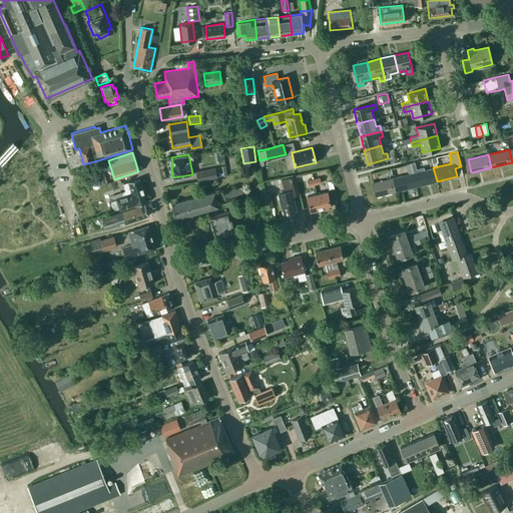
[(437,181),(433,167),(424,169),(423,166),(416,168),(414,161),(411,162),(413,172),(416,185),(437,181)]
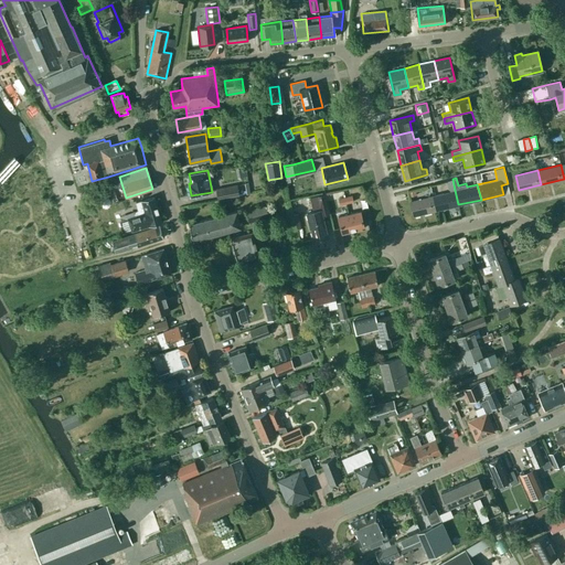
[(450,191),(433,195),(436,210),(458,204),(455,190),(451,179),(446,181),(448,188),(449,189),(450,191)]
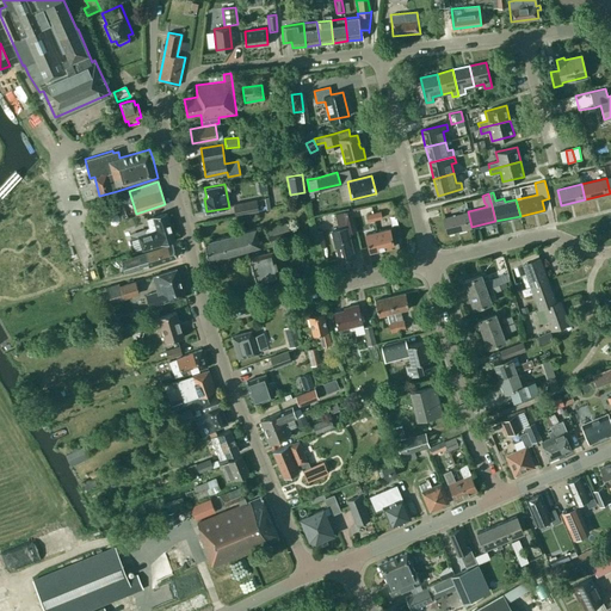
[(110,209),(107,199),(99,202),(103,211),(110,209)]
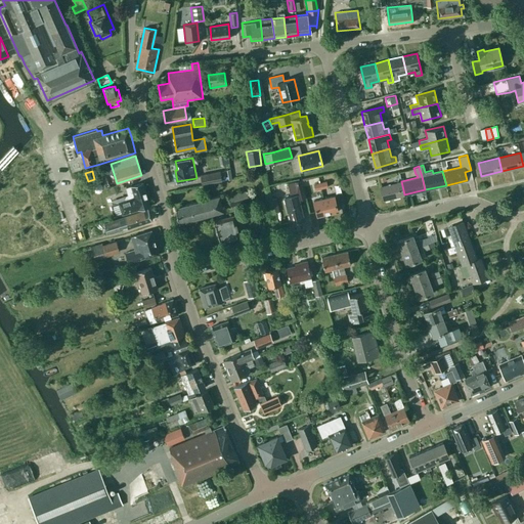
[(202,184),(221,180),(219,171),(201,175),(202,184)]
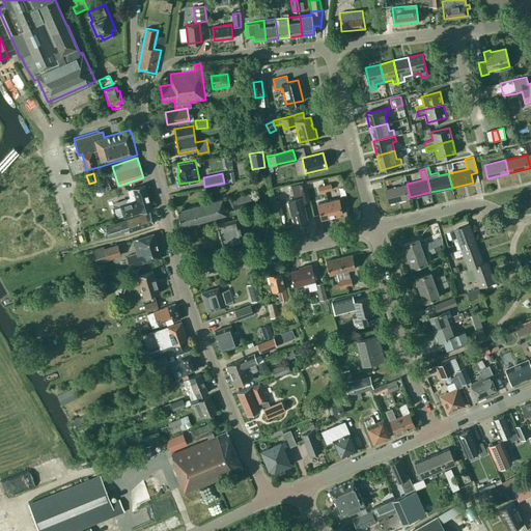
[(410,197),(407,184),(385,189),(388,202),(410,197)]
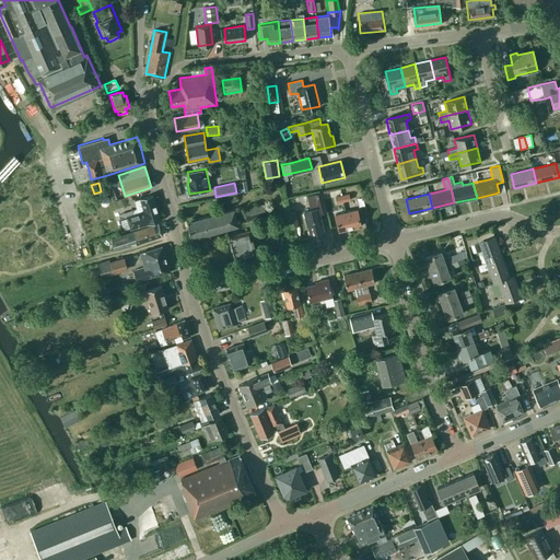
[(133,213),(126,216),(131,229),(156,220),(160,219),(152,195),(140,199),(135,200),(137,209),(132,210),(133,213)]
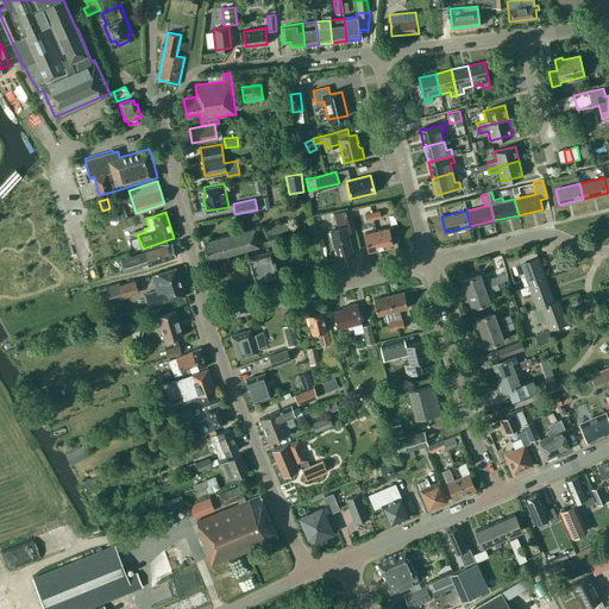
[(352,255),(349,236),(347,237),(346,231),(356,230),(351,212),(343,213),(345,226),(331,230),(333,239),(338,258),(352,255)]
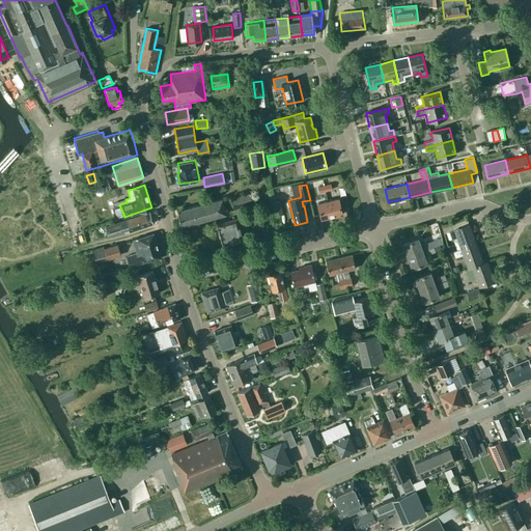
[(233,208),(251,204),(249,194),(231,198),(233,208)]
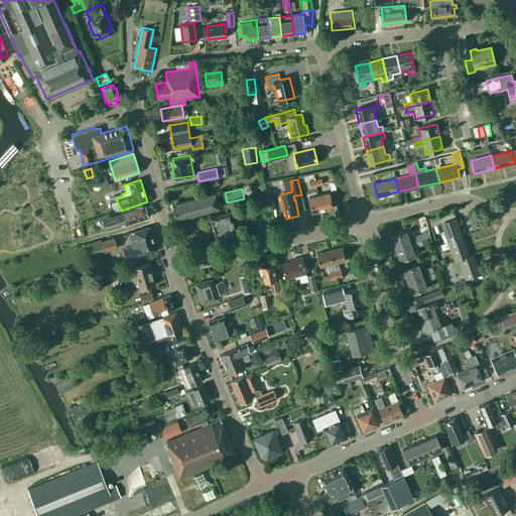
[(318,196),(323,211),(333,208),(329,192),(318,196)]
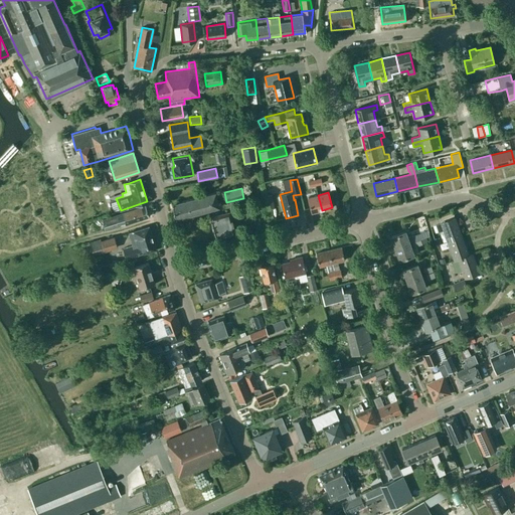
[(176,218),(218,207),(214,193),(172,204),(176,218)]
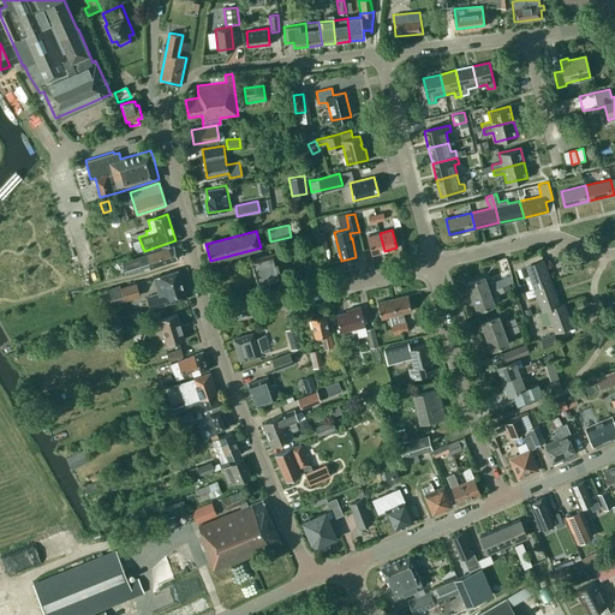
[(372,254),(384,251),(380,233),(368,236),(372,254)]
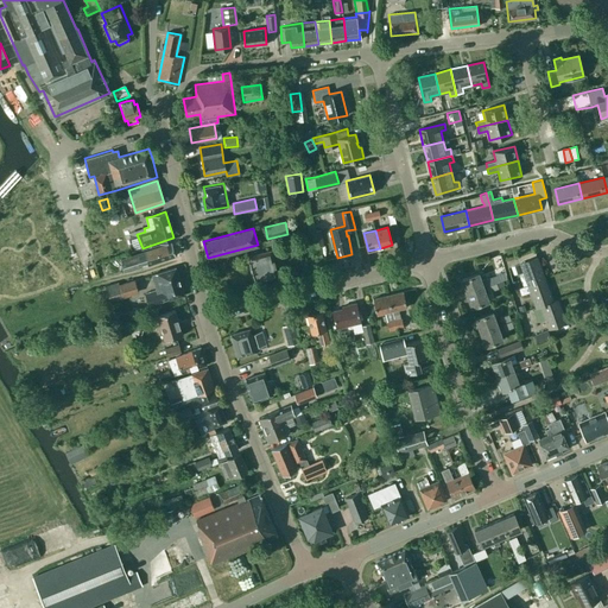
[(328,236),(317,239),(320,246),(329,244),(328,236)]
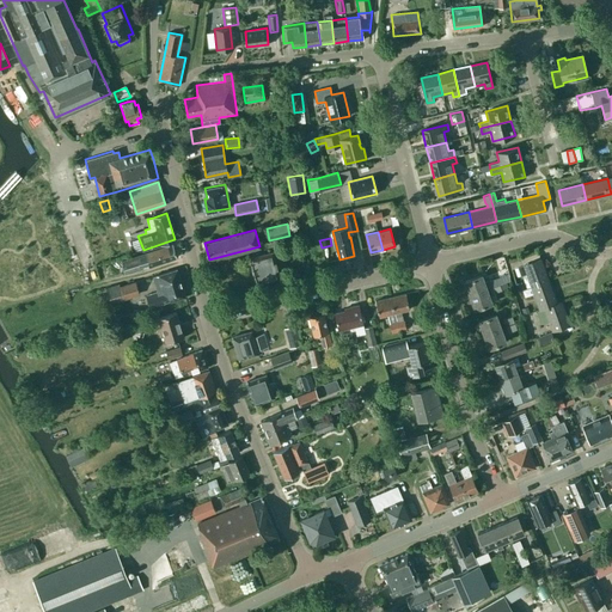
[(124,273),(177,257),(172,244),(172,242),(167,243),(167,246),(121,261),(124,273)]
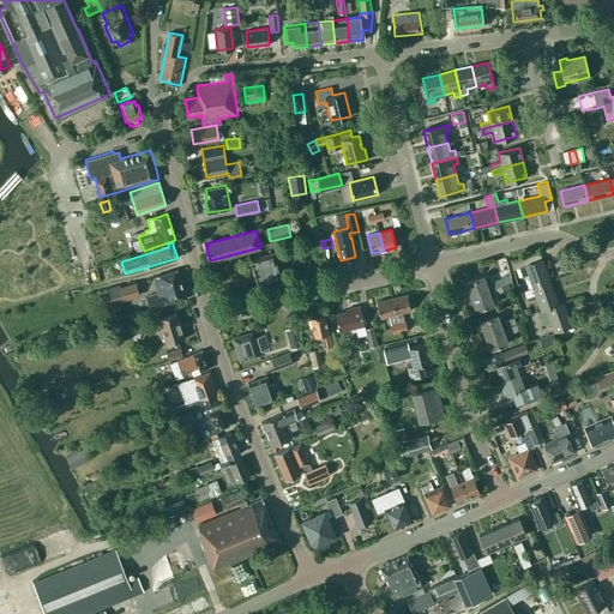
[(258,284),(281,278),(274,252),(251,258),(258,284)]
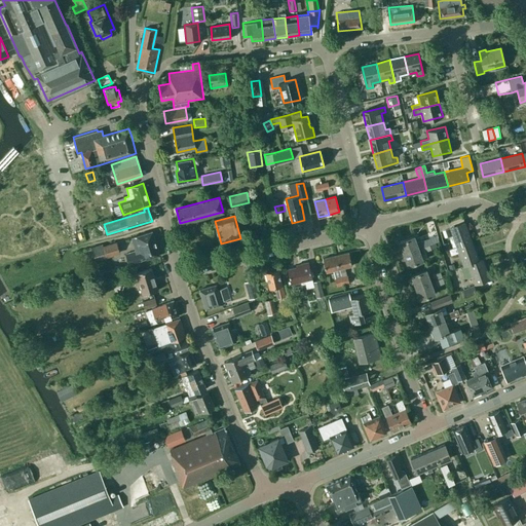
[(456,246),(472,240),(464,221),(445,228),(447,235),(452,233),(456,246)]
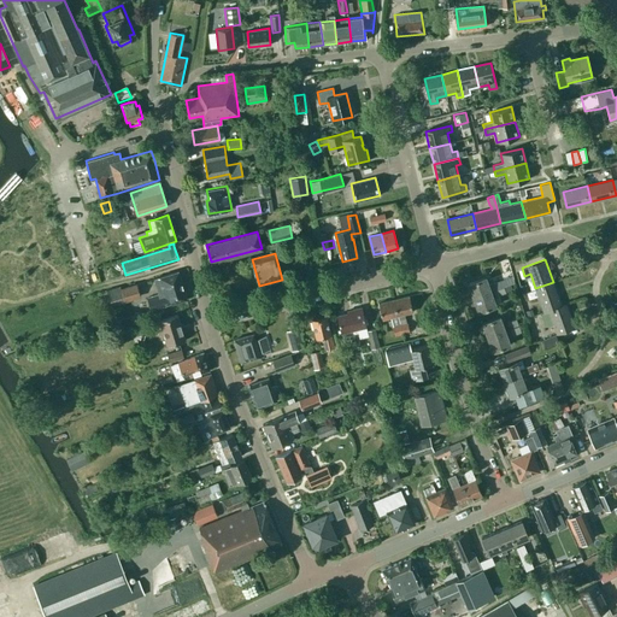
[(151,310),(187,299),(178,271),(154,278),(159,293),(159,294),(147,298),(151,310)]
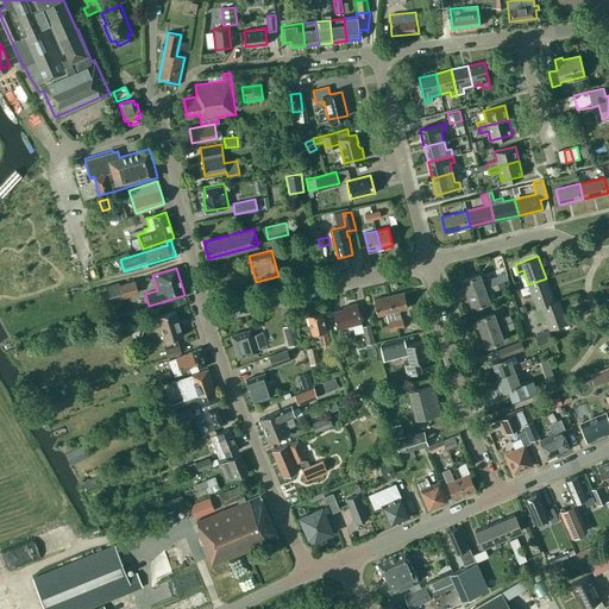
[(462,280),(468,293),(496,282),(495,276),(487,278),(488,281),(482,282),(479,274),(462,280)]
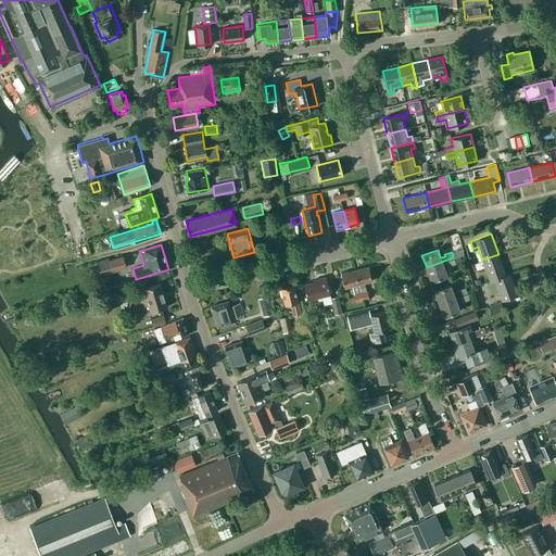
[(498,254),(482,260),(490,281),(494,279),(506,275),(498,254)]
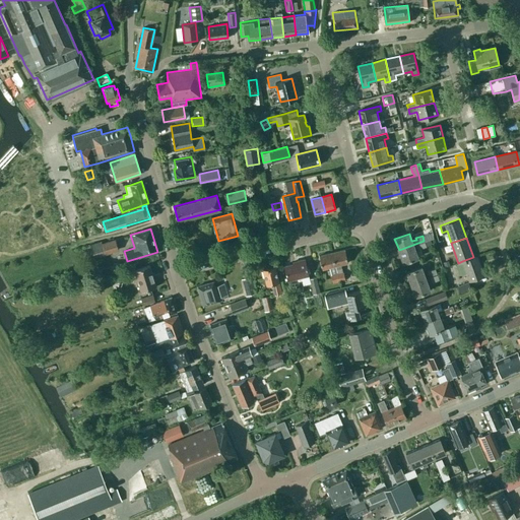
[(93,256),(118,249),(116,239),(102,243),(101,241),(90,244),(93,256)]
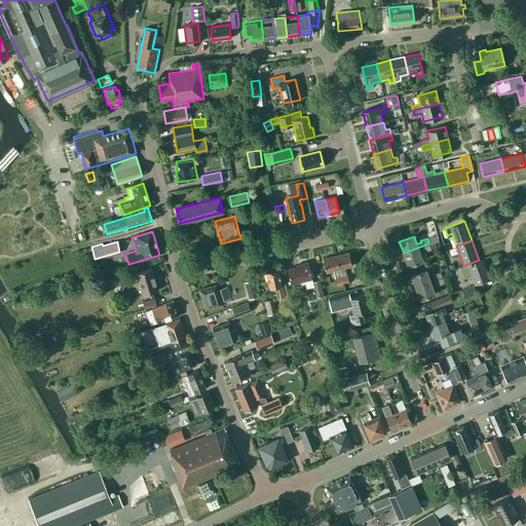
[(428,243),(404,253),(408,265),(422,260),(420,253),(430,249),(428,243)]
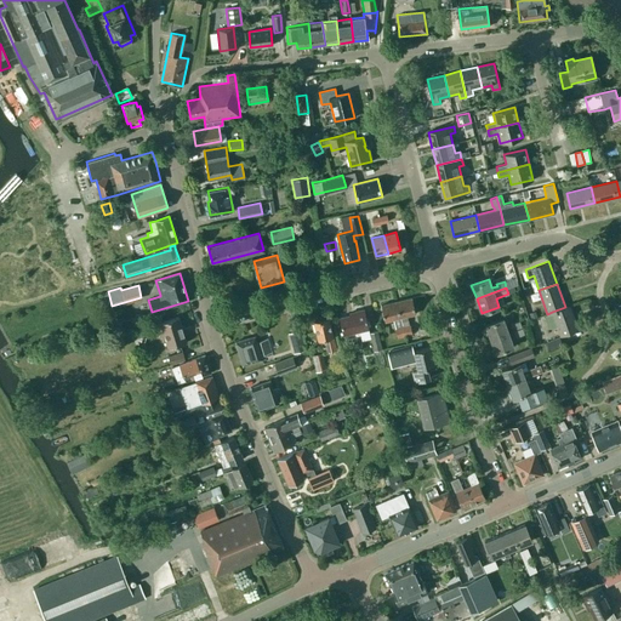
[(397,301),(400,317),(400,318),(403,326),(405,336),(412,334),(408,315),(416,314),(411,297),(397,301)]
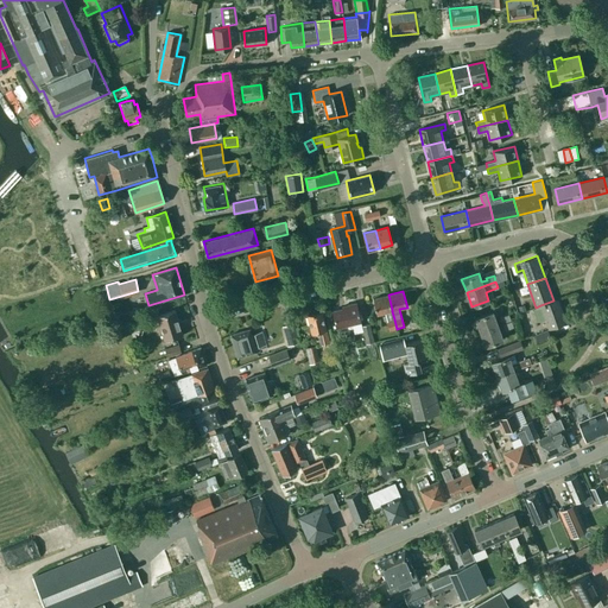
[(392,310),(388,295),(373,298),(377,315),(385,312),(387,321),(394,320),(392,311),(392,310)]
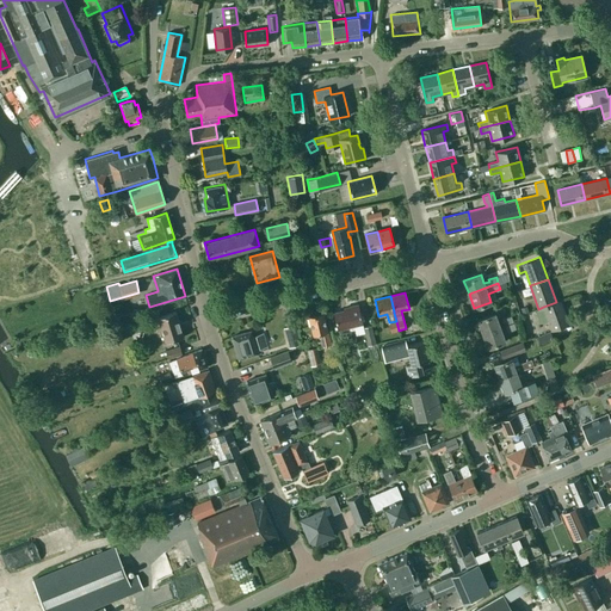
[(543,307),(551,329),(569,323),(561,300),(556,302),(543,307)]
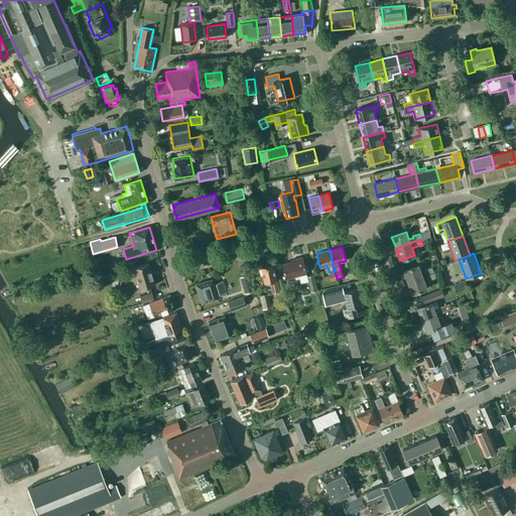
[(307,280),(305,272),(302,256),(294,258),(294,260),(282,263),(285,277),(286,281),(293,279),(292,275),(298,274),(300,282),(306,280),(307,280)]
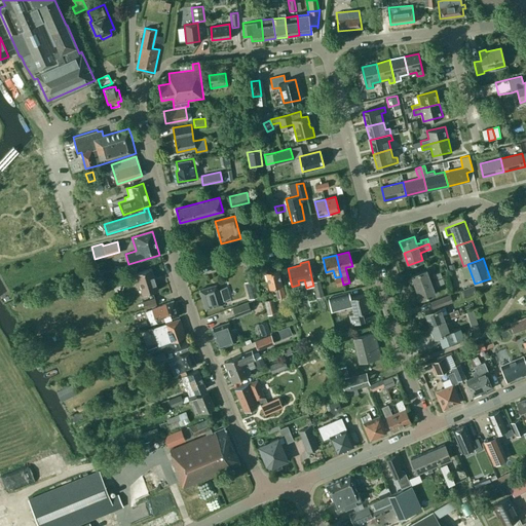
[(142,294),(158,290),(151,267),(136,272),(142,294)]
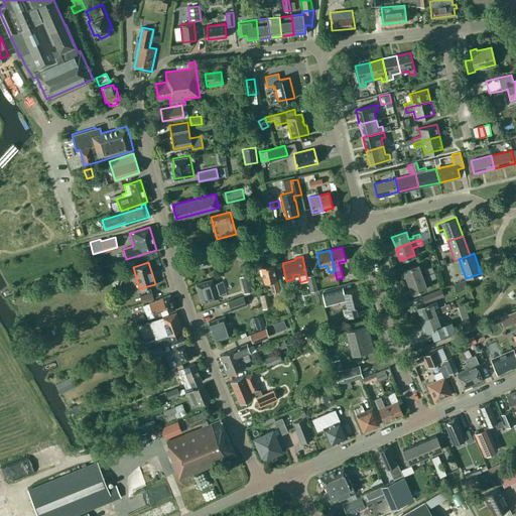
[(272,292),(278,290),(275,279),(276,279),(272,263),(261,266),(264,282),(269,280),(272,292)]
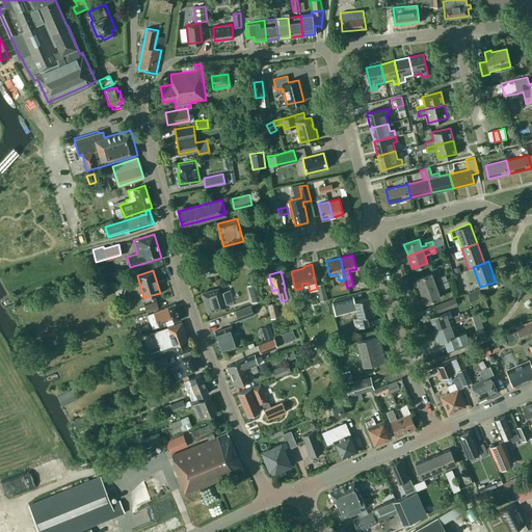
[(421,290),(435,285),(430,272),(416,277),(421,290)]
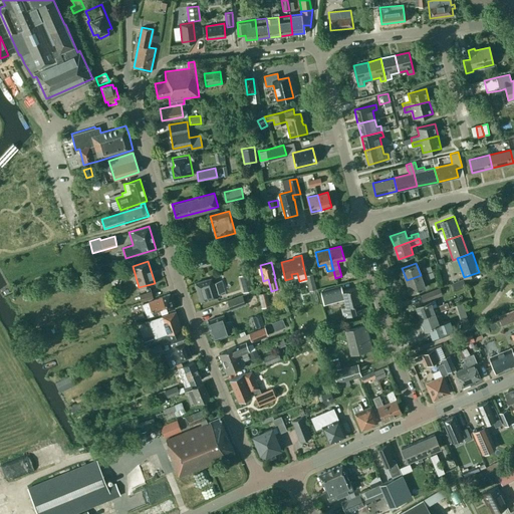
[(430,265),(423,268),(425,273),(432,271),(430,265)]
